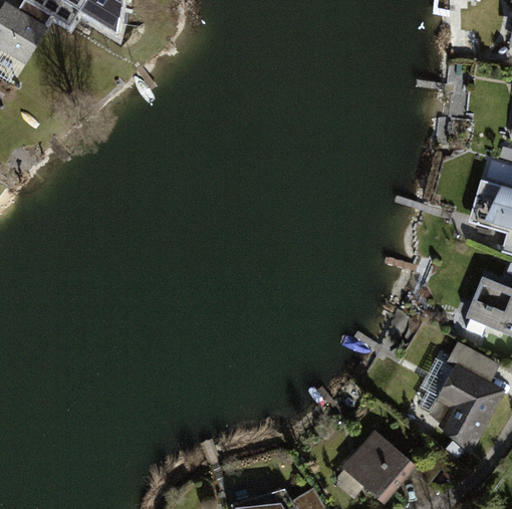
[(50,0),(83,22),(97,0),(50,0)]
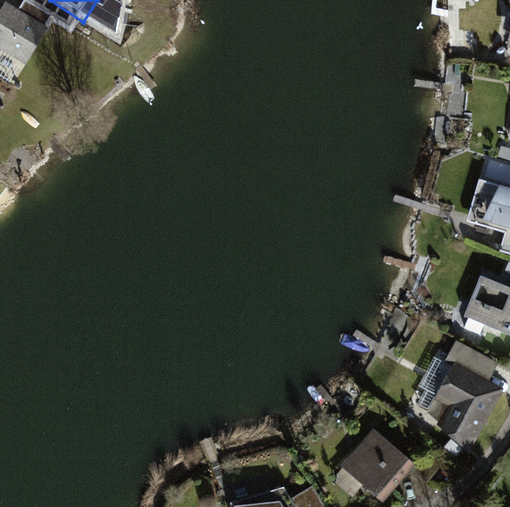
[(47,29),(4,4),(0,11),(0,82),(12,89),(47,29)]
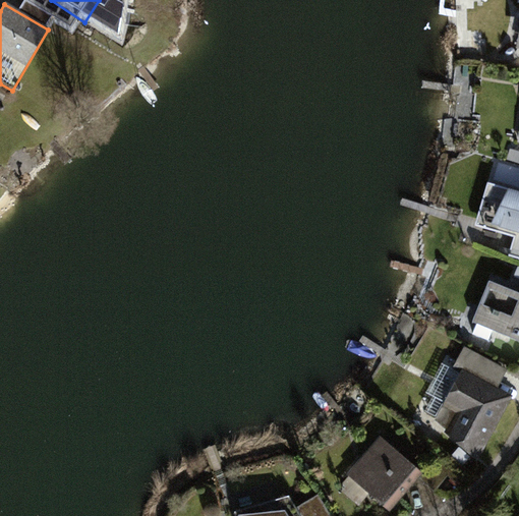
[(518,197),(486,189),(474,234),(518,245),(518,197)]
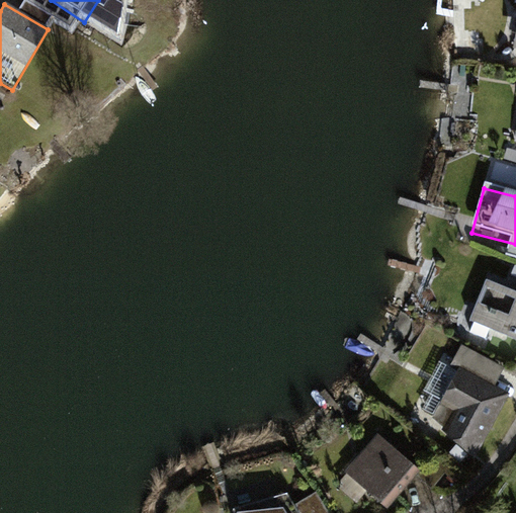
[(515,289),(491,279),(473,319),(515,338),(515,289)]
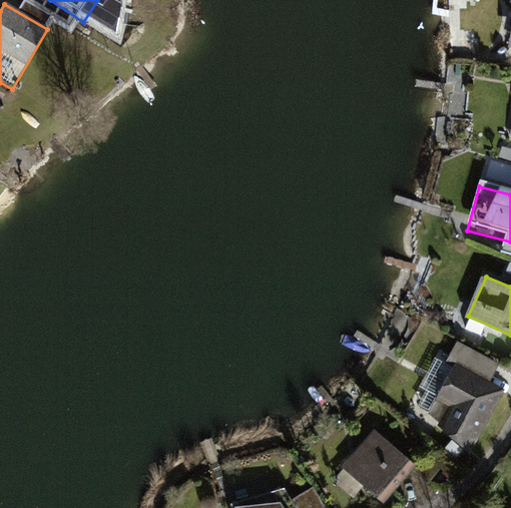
[(510,402),(510,373),(457,340),(413,412),(479,453),(510,402)]
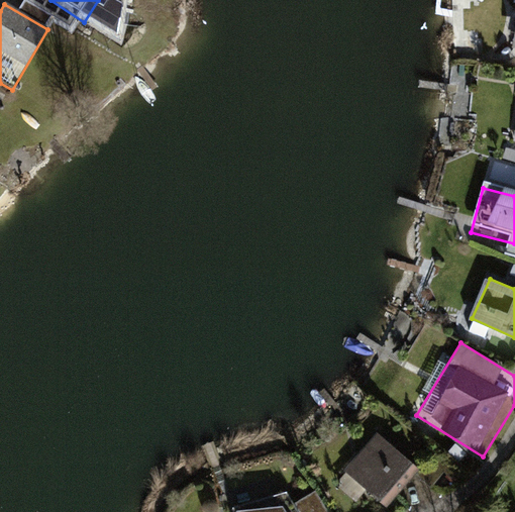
[(416,468),(376,433),(342,474),(383,508),(416,468)]
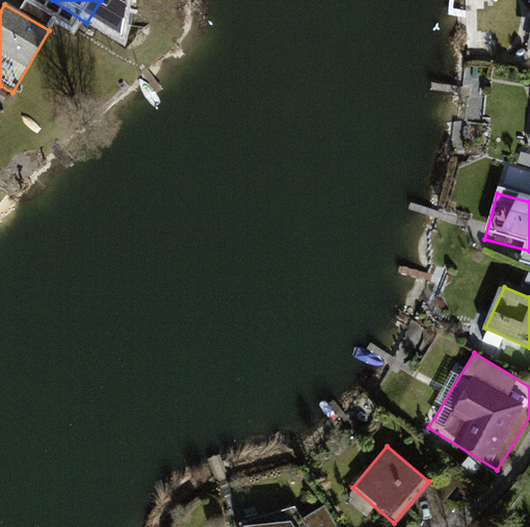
[(296,503),(234,522),(234,526),(335,526),(323,506),(302,516),(296,503)]
